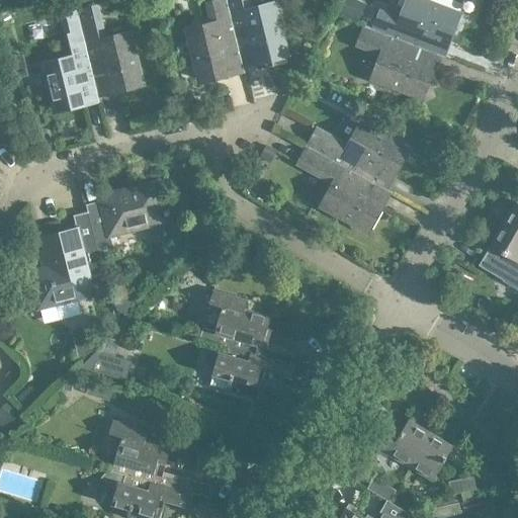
[(239,49),(238,45),(227,0),(207,0),(213,23),(188,30),(200,79),(231,72),(226,52),(239,49)]
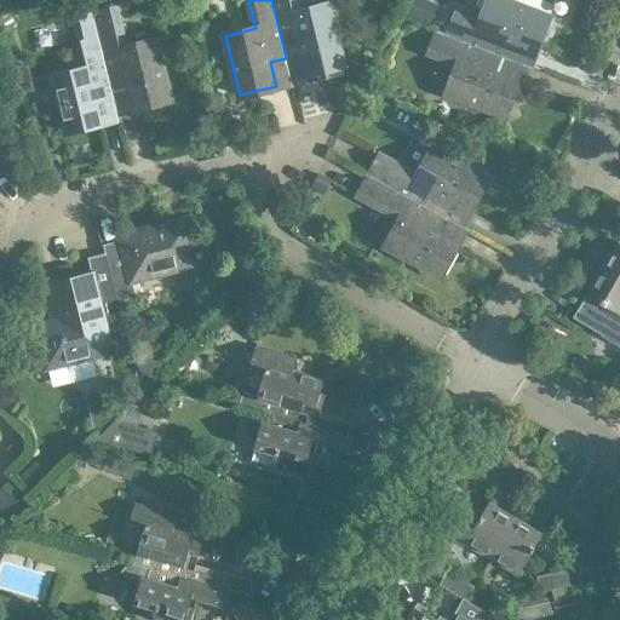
[(271,0),(285,53),(302,49),(308,73),(343,63),(328,4),(299,11),(296,0),(271,0)]
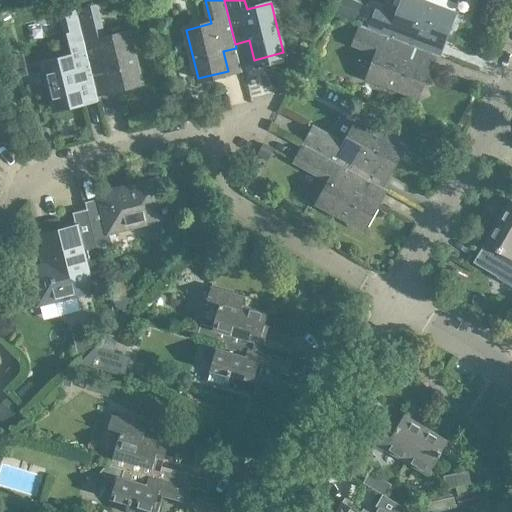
[(361,2),(355,0),(338,0),(333,11),(353,20),(361,2)]
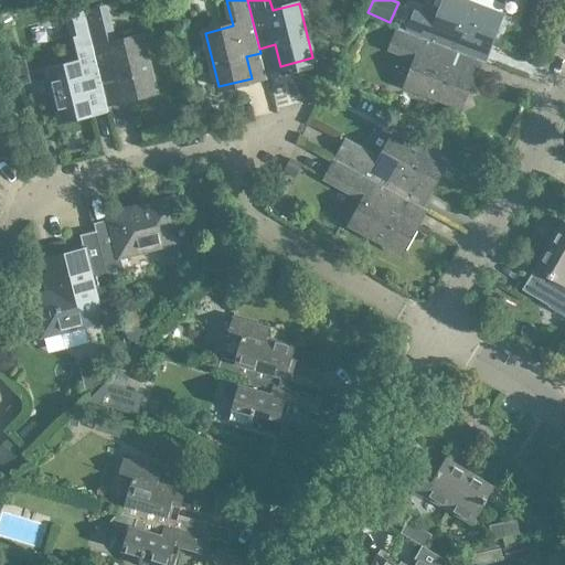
[(405,31),(456,50),(486,62),(504,13),(470,0),(445,0),(438,21),(413,11),(405,31)]
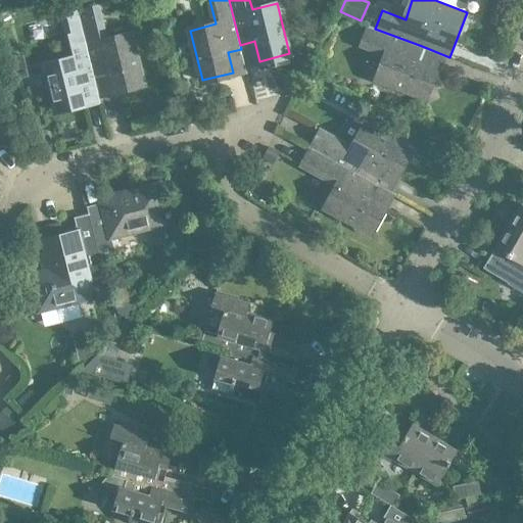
[(85,41),(93,76),(107,73),(112,92),(142,85),(130,35),(106,41),(97,6),(77,10),(85,41)]
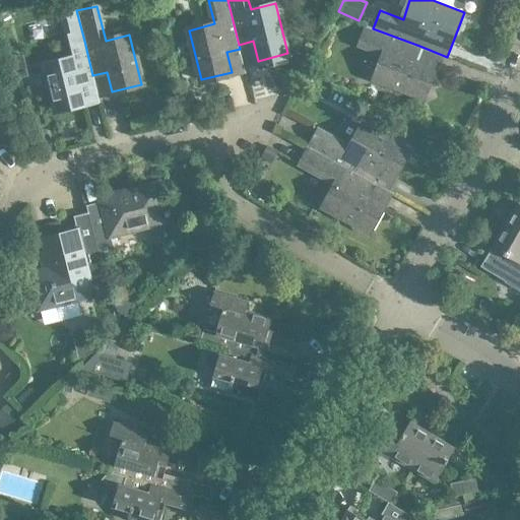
[(373,28),(364,24),(358,43),(384,53),(375,77),(421,95),(433,66),(414,59),(419,46),(373,28)]
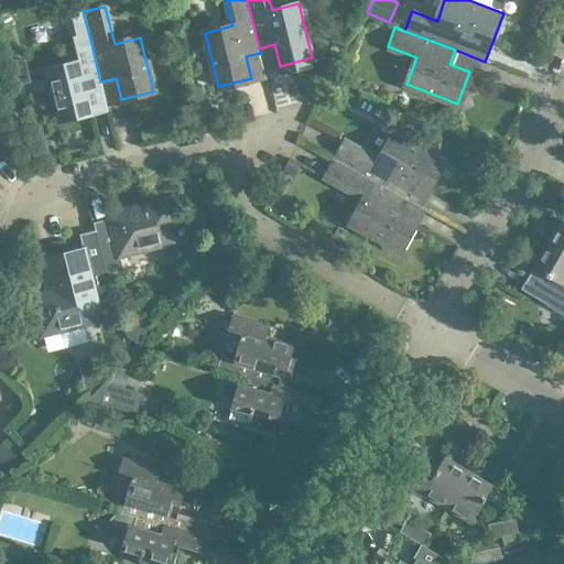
[(102,87),(100,82),(91,44),(75,47),(79,64),(49,72),(61,119),(93,111),(87,90),(102,87)]
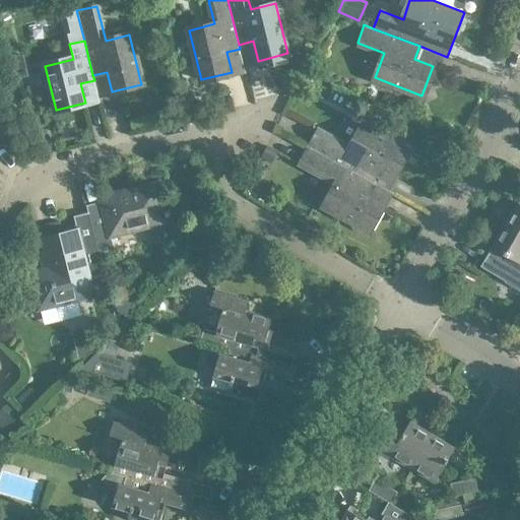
[(308,145),(374,182),(381,168),(394,175),(408,147),(364,124),(351,146),(318,128),(308,145)]
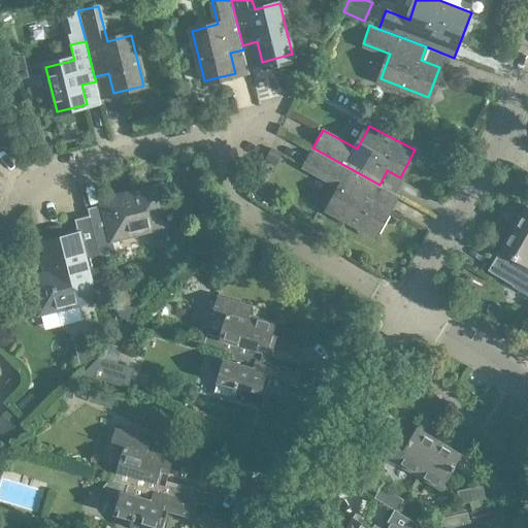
[(380,185),(312,147),(304,164),(343,186),(330,209),(376,234),(392,206),(373,196),(380,185)]
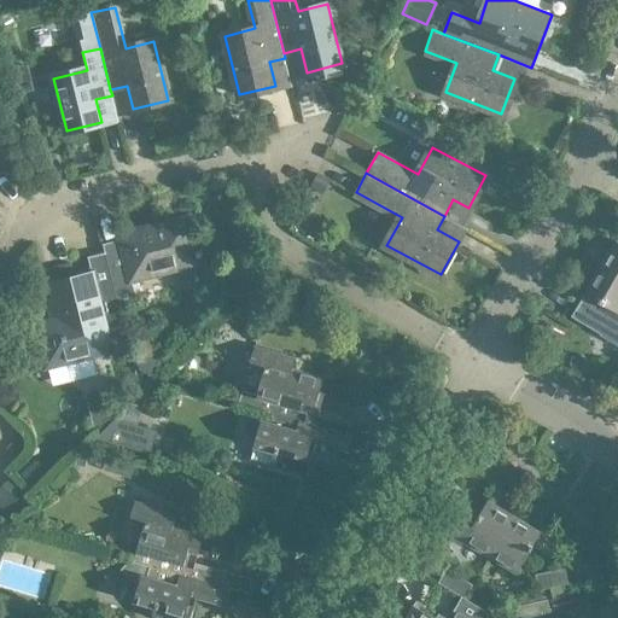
[(310,186),(324,193),(330,181),(318,174),(310,186)]
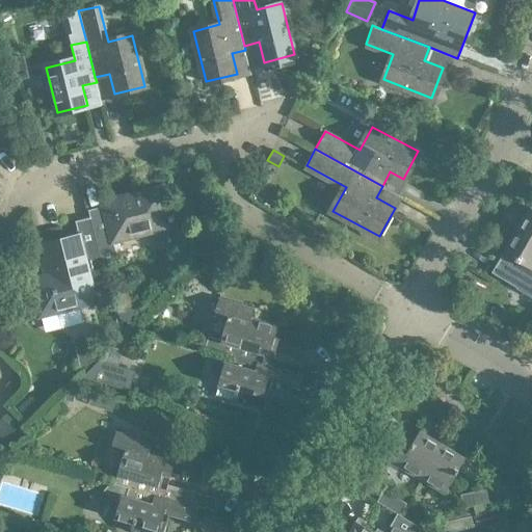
[(89,209),(91,217),(92,217),(104,265),(120,261),(114,241),(173,227),(163,186),(103,202),(104,206),(89,209)]
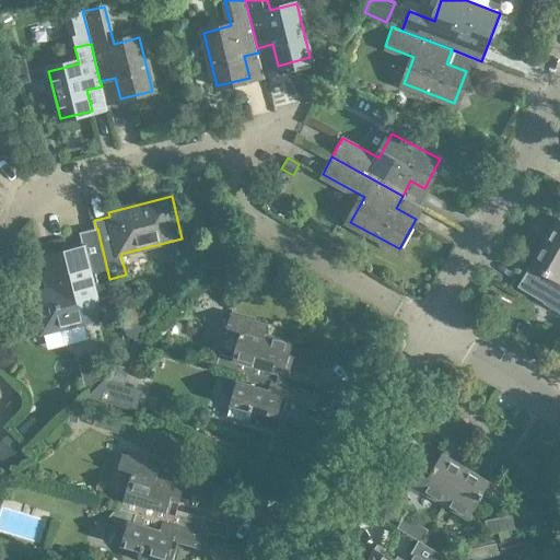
[(541,242),(559,253),(559,222),(555,220),(541,242)]
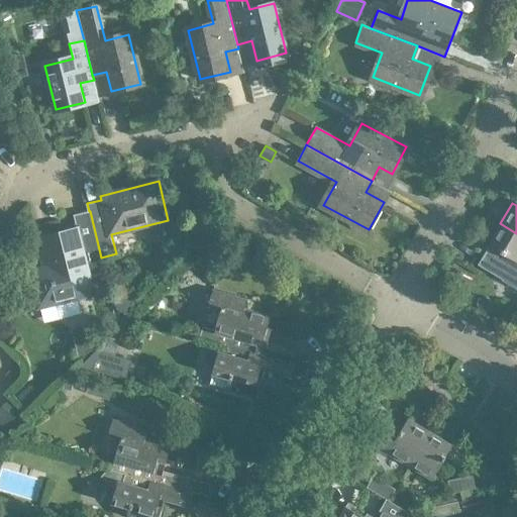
[(90,211),(89,211),(74,215),(77,229),(42,237),(45,249),(39,251),(42,265),(48,264),(49,267),(29,272),(38,307),(94,294),(90,278),(105,274),(101,257),(90,211)]
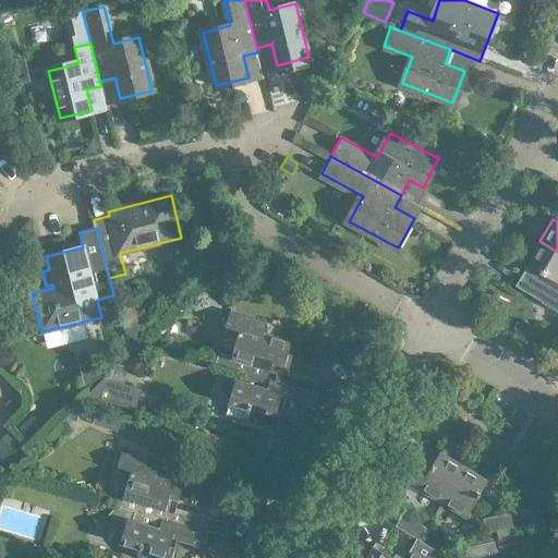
[(557,252),(540,241),(525,266),(534,271),(531,276),(528,274),(525,274),(524,274),(523,274),(521,275),(520,276),(513,288),(541,303),(542,301),(557,310),(557,252)]
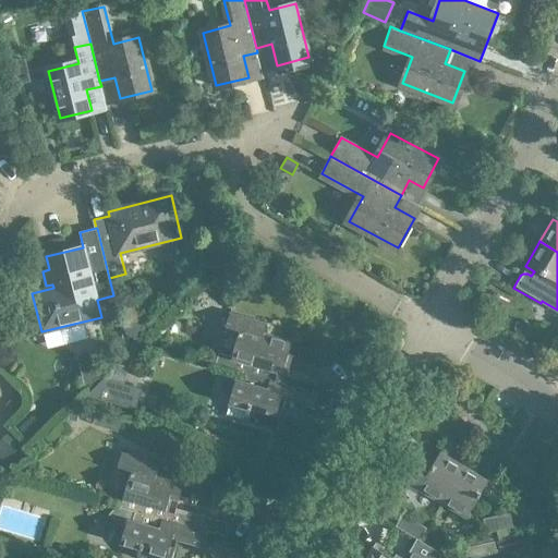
[(305,390),(313,392),(317,378),(282,367),(290,340),(262,332),(264,324),(228,313),(222,332),(235,337),(229,360),(234,361),(231,370),(240,373),(273,381),(273,384),(304,392),(305,390)]
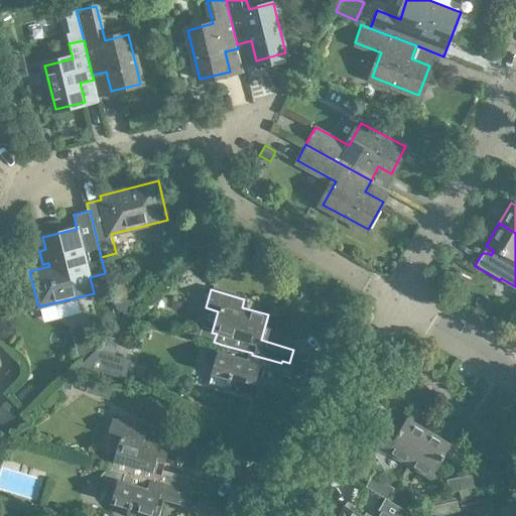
[(80,367),(125,380),(131,360),(114,355),(118,340),(104,336),(102,338),(98,351),(96,350),(80,367)]
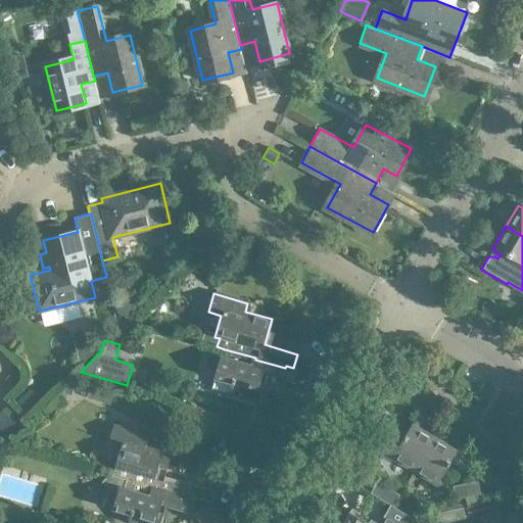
[(255,358),(225,349),(223,358),(219,357),(212,378),(231,383),(228,391),(259,400),(267,375),(291,382),(295,369),(293,368),(286,366),(285,368),(255,360),(255,358)]
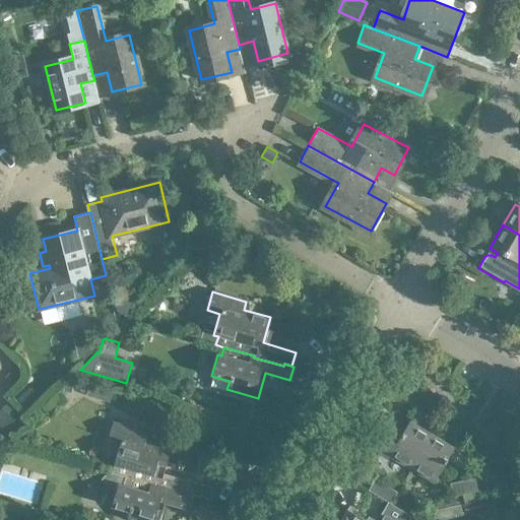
[(0,405),(0,421),(8,431),(23,415),(7,399),(0,405)]
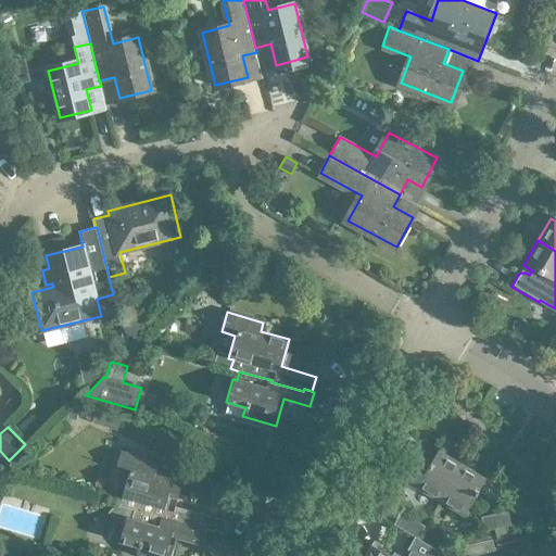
[(417,488),(439,502),(460,465),(437,450),(432,458),(422,452),(403,484),(415,492),(417,488)]
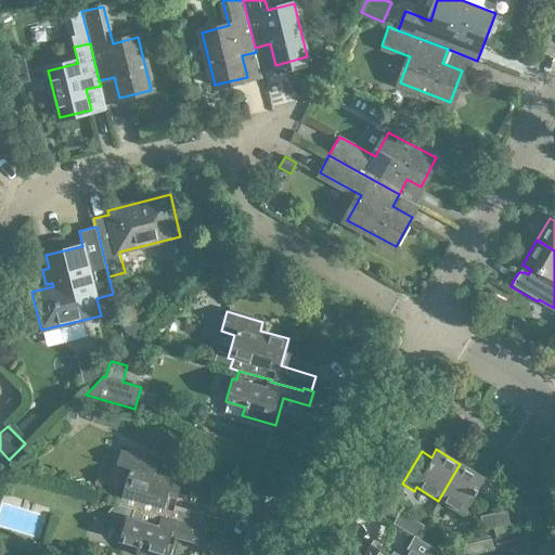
[(128,474),(118,506),(163,519),(197,529),(197,528),(201,514),(173,506),(181,479),(153,470),(156,461),(119,450),(114,469),(128,474)]
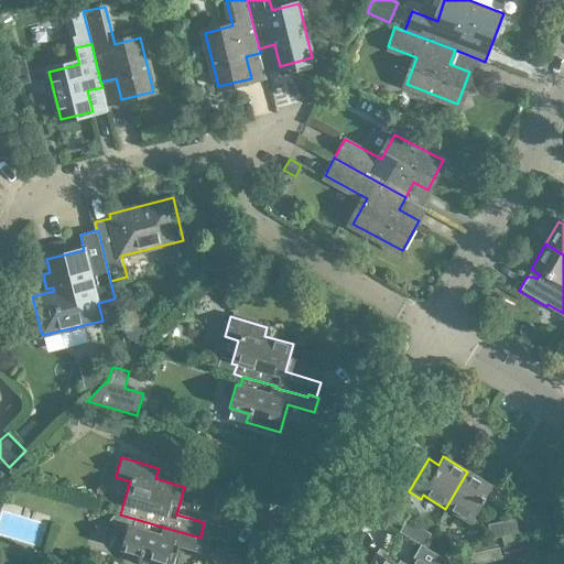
[(467,472),(445,509),(468,523),(491,486),(467,472)]
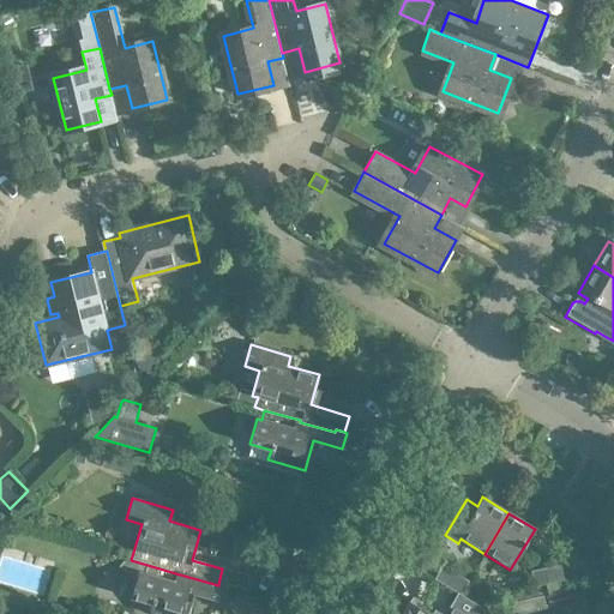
[(180,575),(131,560),(126,558),(119,566),(137,582),(132,597),(151,603),(148,613),(187,613),(193,594),(224,602),(229,588),(218,584),(218,585),(180,575)]
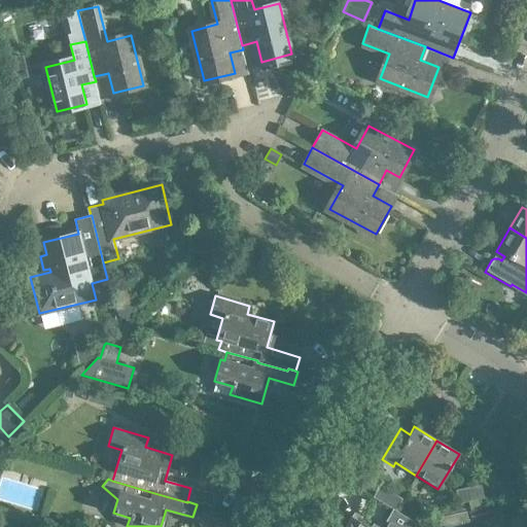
[(394,510),(395,510),(401,499),(379,485),(372,496),(394,510)]
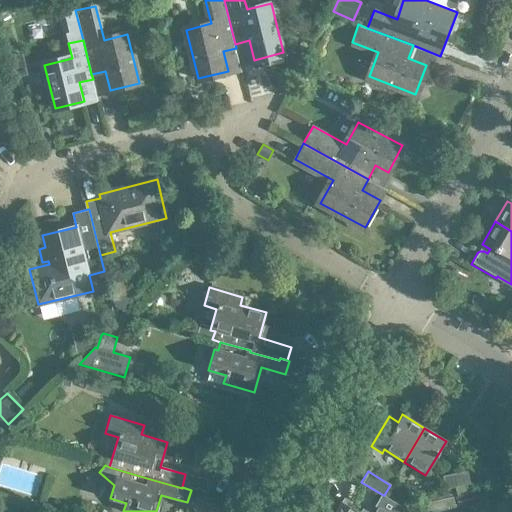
[(469,484),(466,472),(441,477),(444,489),(469,484)]
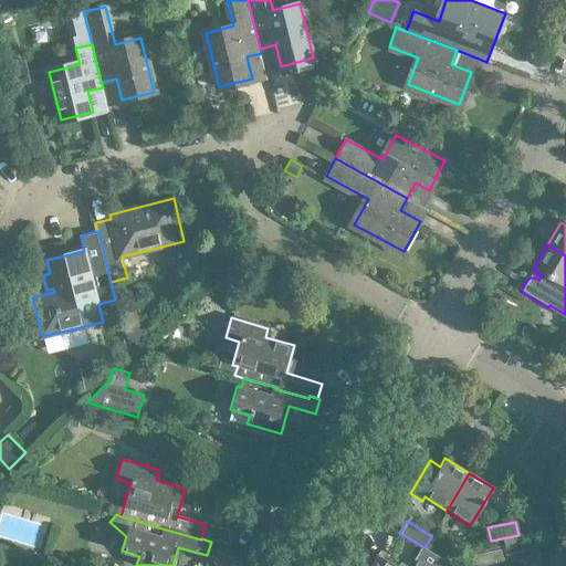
[(425,547),(423,547),(417,558),(420,561),(417,565),(394,565),(378,555),(370,565),(447,565),(447,562),(444,561),(446,559),(425,547)]
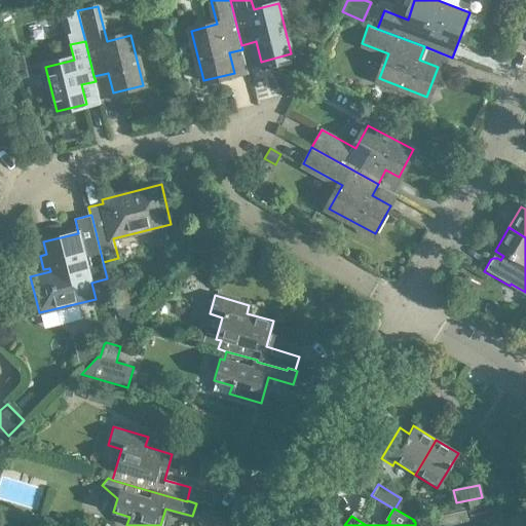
[(415,522),(415,525),(470,525),(466,510),(416,521),(416,522),(415,522)]
